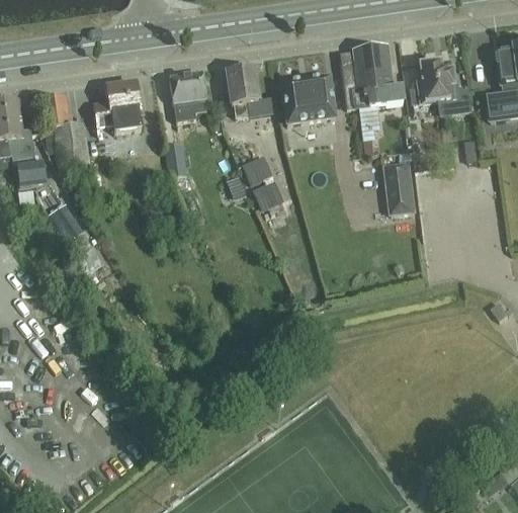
[(487,97),(491,121),(517,117),(517,87),(517,83),(517,46),(517,47),(517,50),(515,50),(515,52),(497,55),(502,85),(504,85),(505,95),(487,97)]
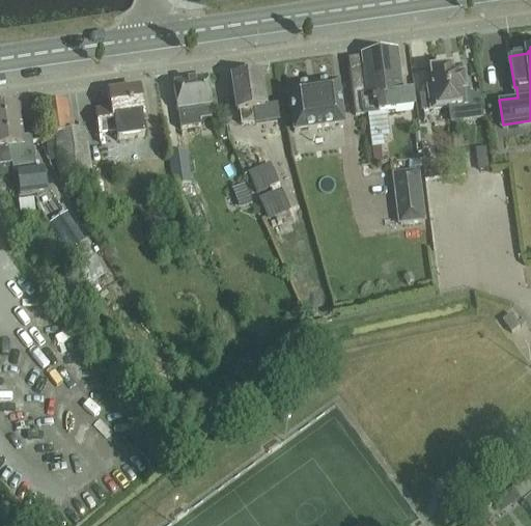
[(350,72),(354,110),(361,109),(361,112),(413,104),(411,90),(401,91),(395,48),(360,53),(360,57),(347,59),(350,72)]
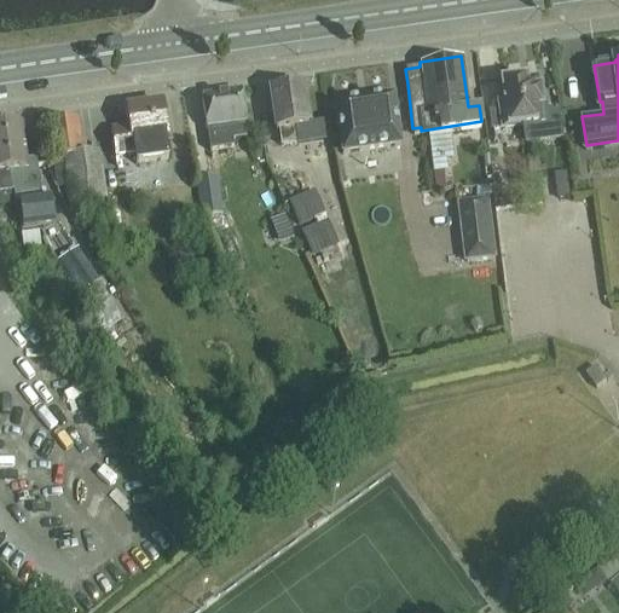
[(538,73),(521,75),(521,70),(501,74),(504,97),(499,97),(501,104),(489,105),(491,123),(521,120),(524,137),(562,132),(559,107),(545,109),(544,97),(542,98),(538,73)]
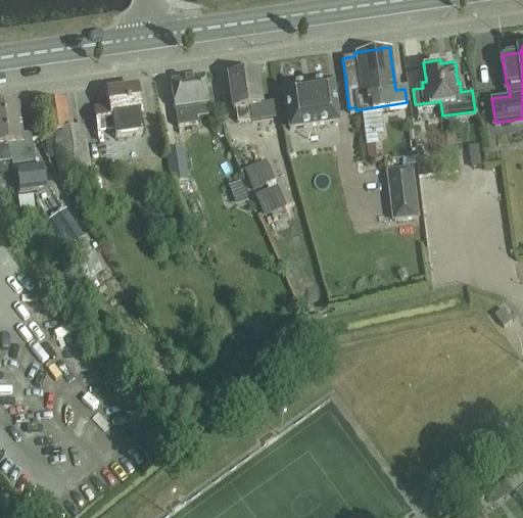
[(248,103),(258,102),(254,69),(228,74),(233,105),(235,105),(237,119),(250,116),(248,103)]
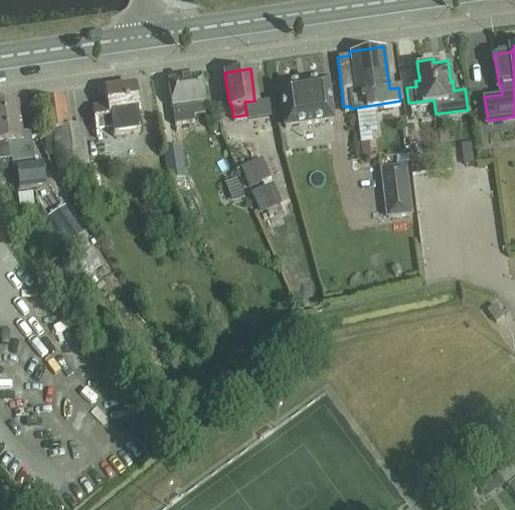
[(192,111),(204,110),(203,99),(204,99),(200,72),(167,77),(171,103),(172,103),(175,121),(193,118),(192,111)]
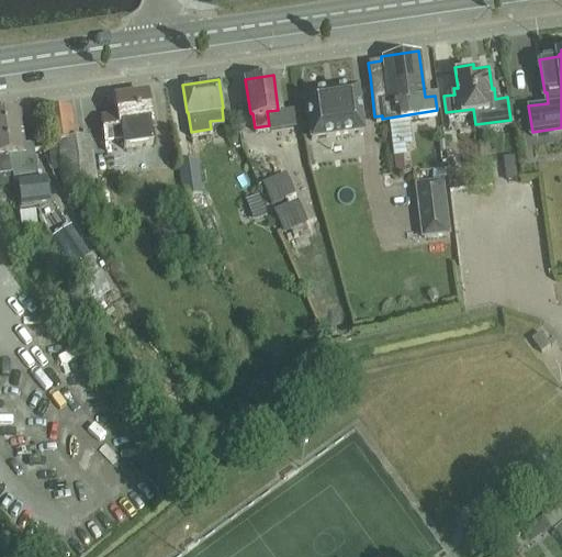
[(356,84),(304,91),(311,135),(362,127),(356,84)]
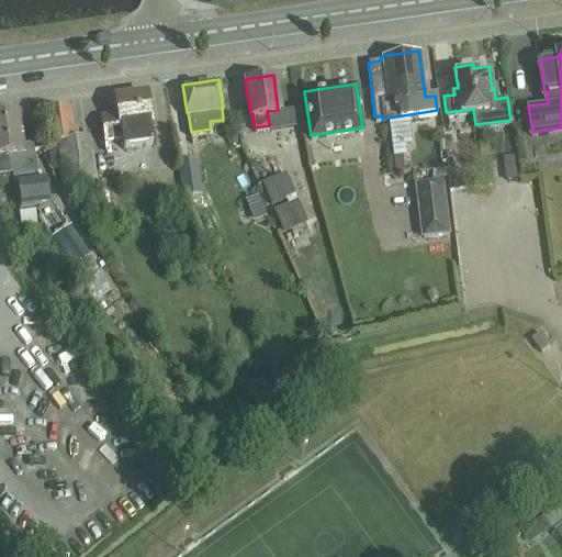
[(123,143),(153,138),(149,120),(152,120),(147,89),(114,95),(116,111),(101,113),(104,135),(121,133),(123,143)]
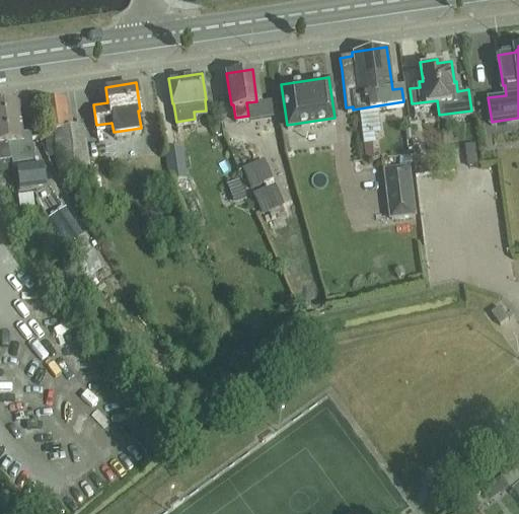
[(69,124),(65,96),(40,99),(44,128),(53,127),(60,175),(88,170),(81,123),(69,124)]
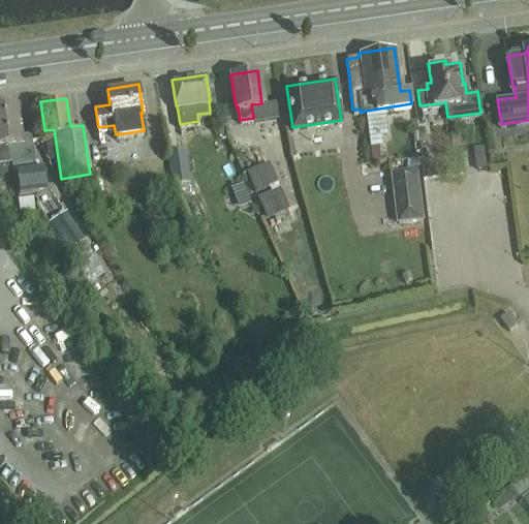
[(0,103),(9,167),(12,167),(11,158),(25,156),(22,139),(24,139),(19,100),(0,103)]
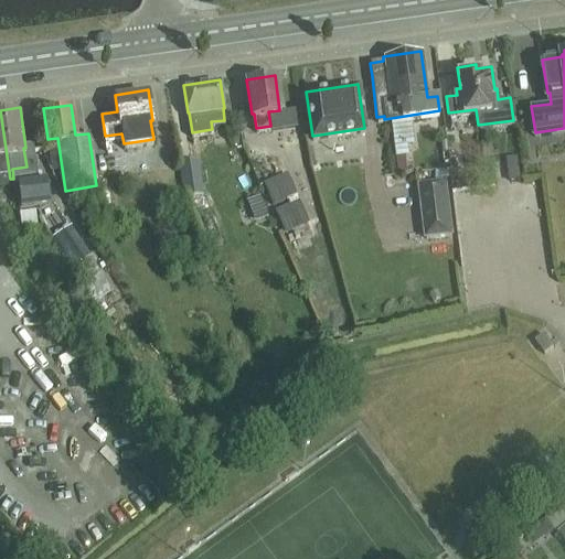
[(0,180),(10,179),(0,110),(0,109),(0,180)]
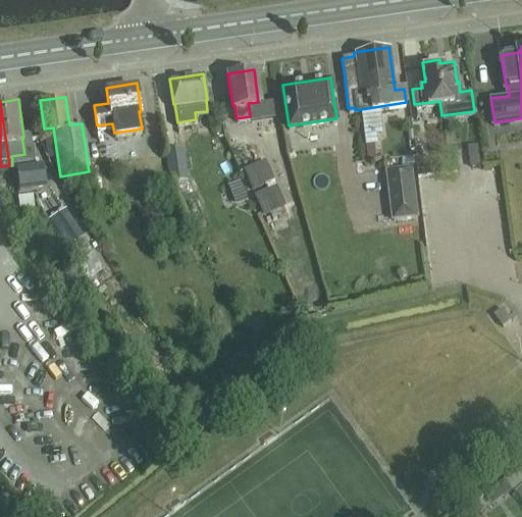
[(381,107),(381,119),(398,120),(398,107),(381,107)]
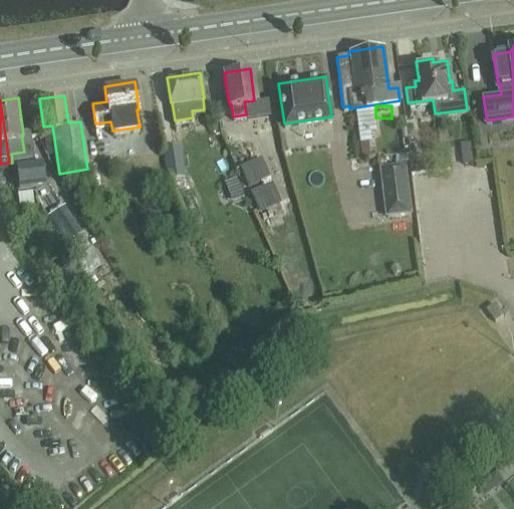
[(405,136),(391,140),(395,155),(410,151),(405,136)]
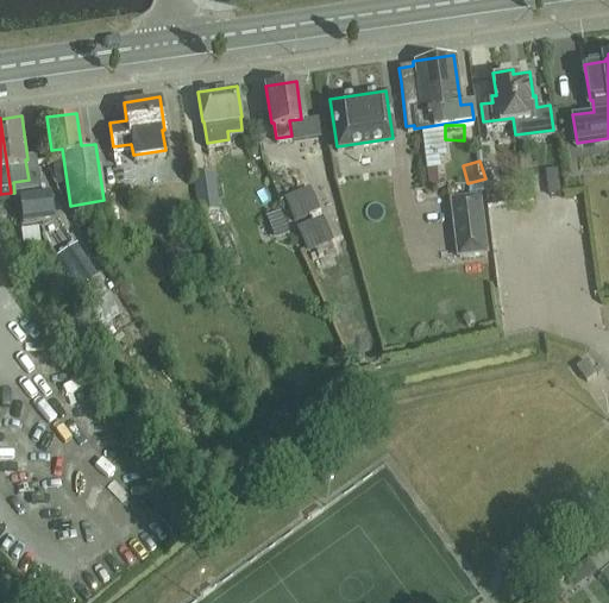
[(198,209),(219,206),(213,167),(192,170),(198,209)]
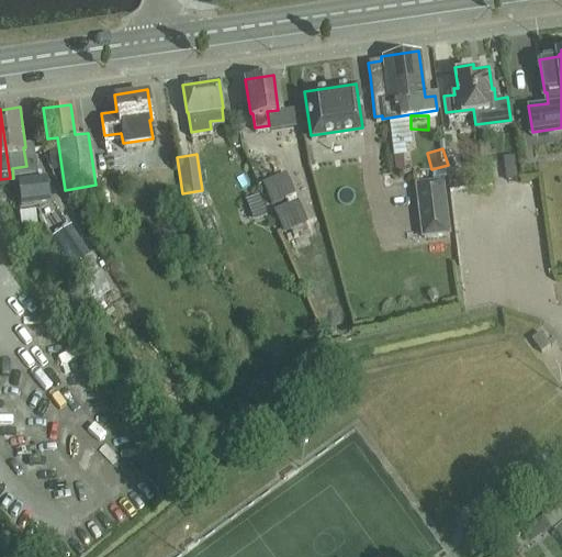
[(262,179),(272,200),(294,190),(284,168),(262,179)]
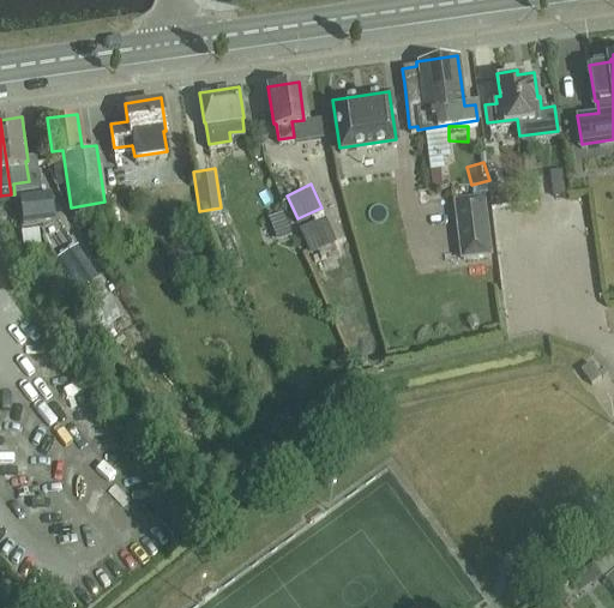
[(22,220),(53,215),(49,190),(18,194),(22,220)]
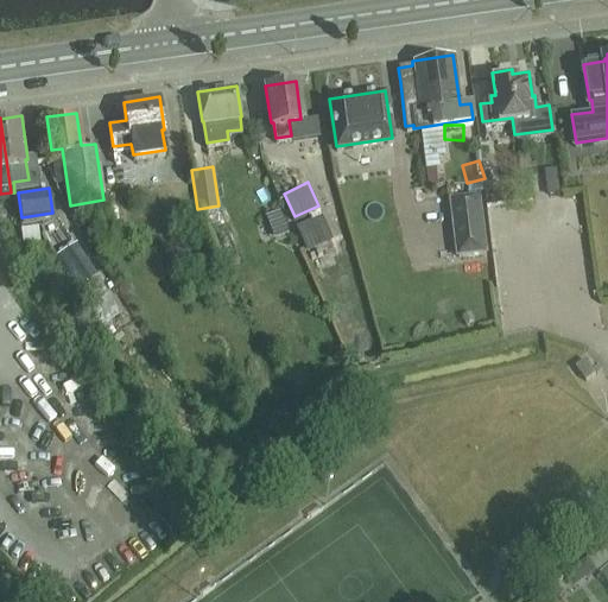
[(481,192),(454,196),(461,252),(488,248),(481,192)]
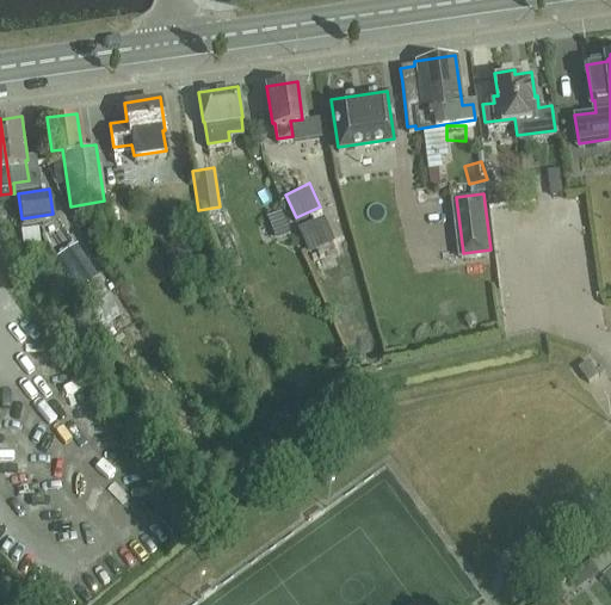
[(285,209),(272,214),(281,234),(294,229),(285,209)]
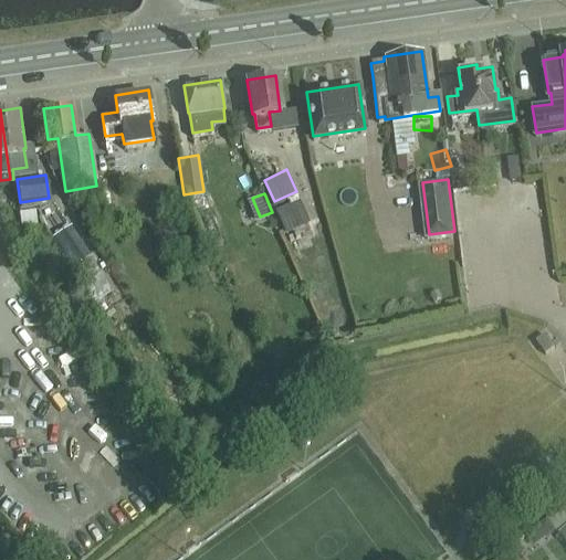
[(299,197),(274,207),(285,230),(308,219),(299,197)]
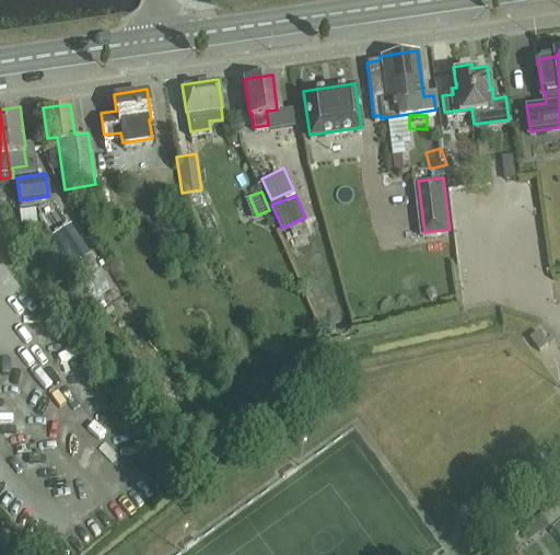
[(21,220),(36,219),(35,205),(19,207),(21,220)]
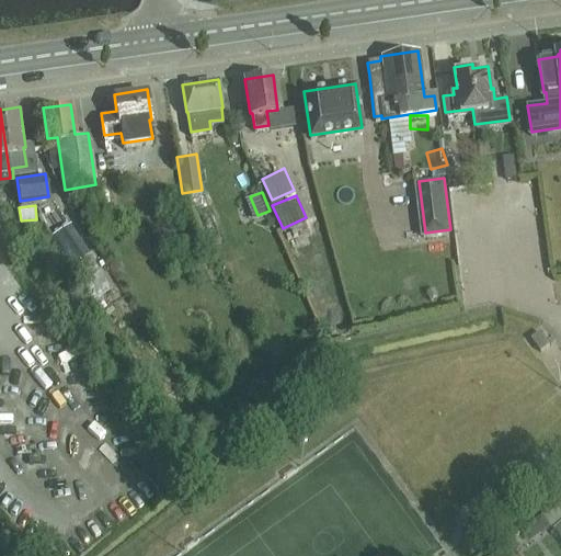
[(71,219),(53,230),(70,260),(89,248),(71,219)]
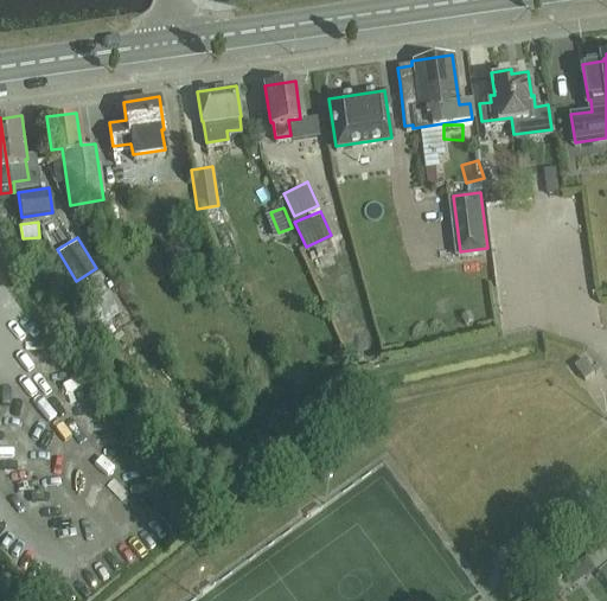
[(61,345),(37,347),(38,362),(62,359),(61,345)]
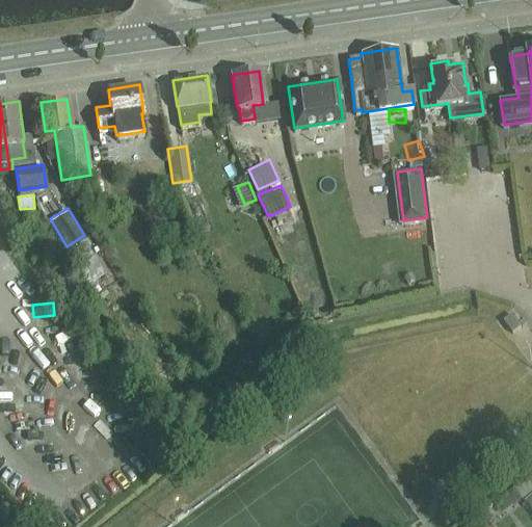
[(504,317),(512,330),(521,323),(512,311),(504,317)]
